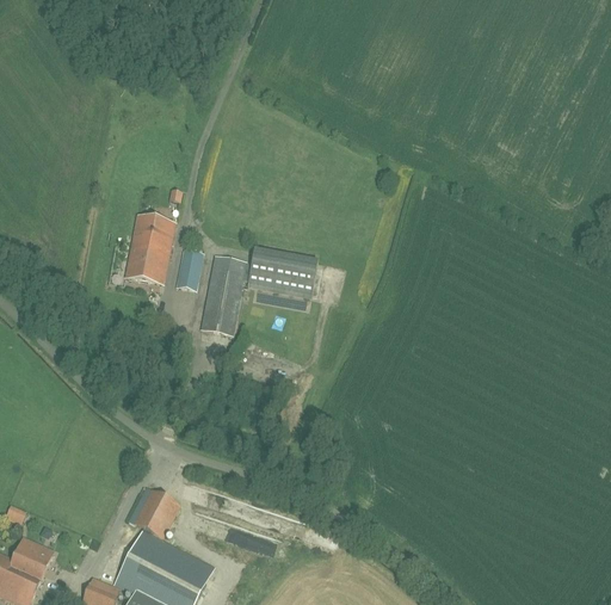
[(176,201),(183,203),(185,191),(178,190),(176,201)]
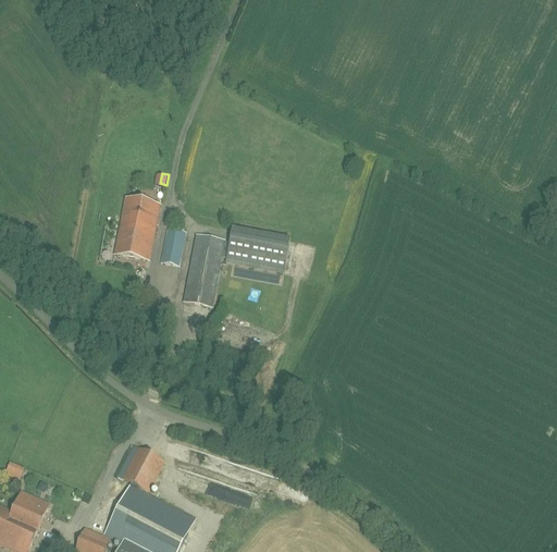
[(150,257),(160,201),(125,195),(114,250),(150,257)]
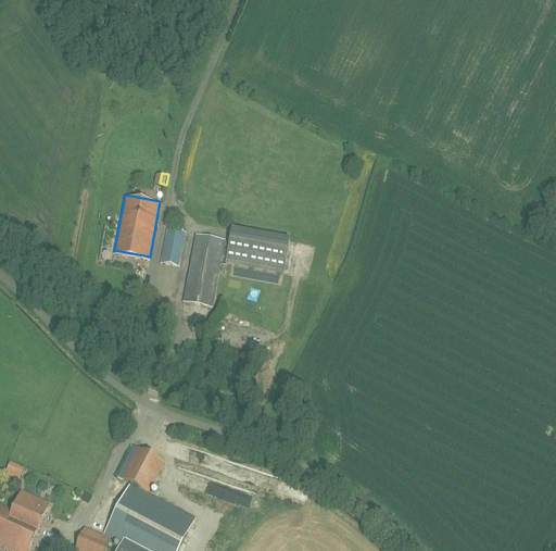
[(282,270),(289,236),(231,225),(229,238),(224,237),(196,232),(184,298),(212,303),(220,252),(226,253),(226,259),(282,270)]
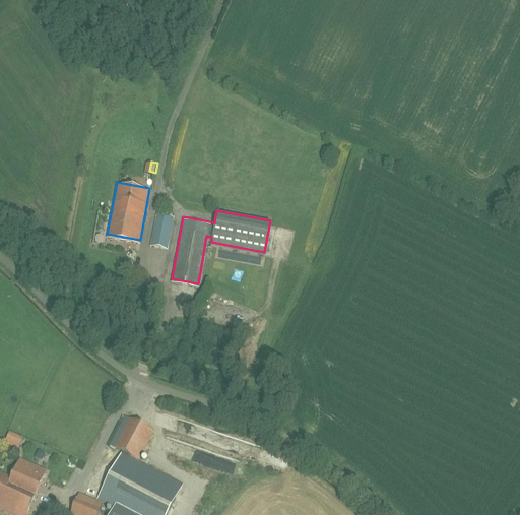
[(167,245),(173,214),(156,211),(150,242),(167,245)]
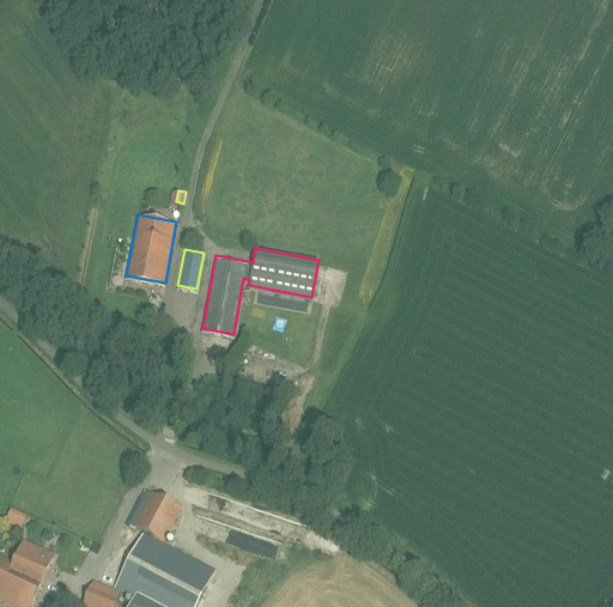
[(20,524),(26,511),(11,504),(5,517),(20,524)]
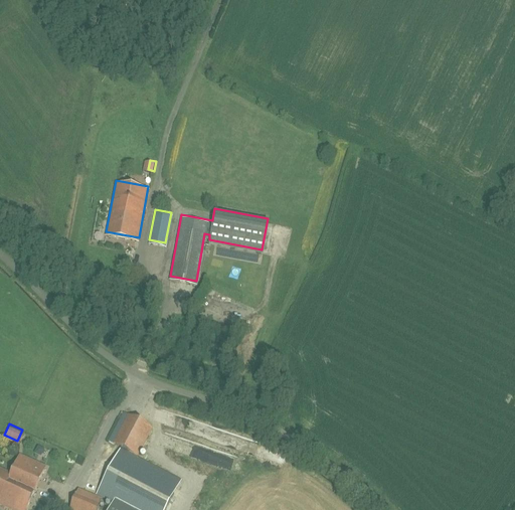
[(120,446),(97,490),(113,498),(106,509),(162,509),(180,477),(120,446)]
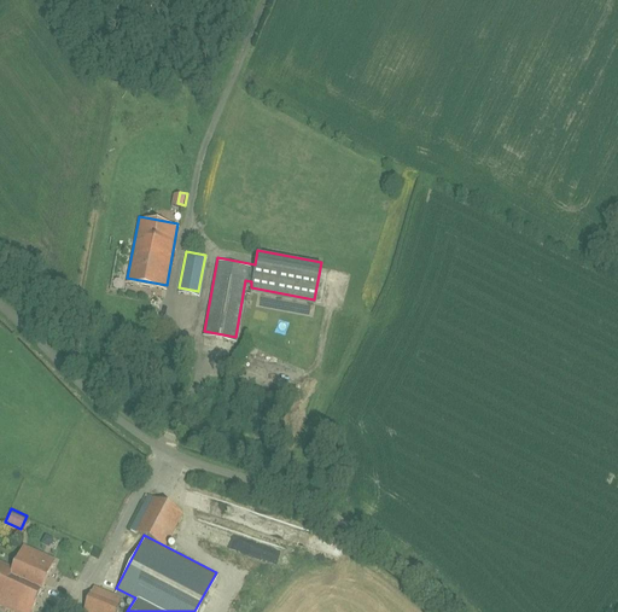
[(0,586),(4,588),(0,595),(0,600),(27,611),(28,611),(53,555),(23,542),(13,565),(17,566),(7,586),(0,582),(0,586)]
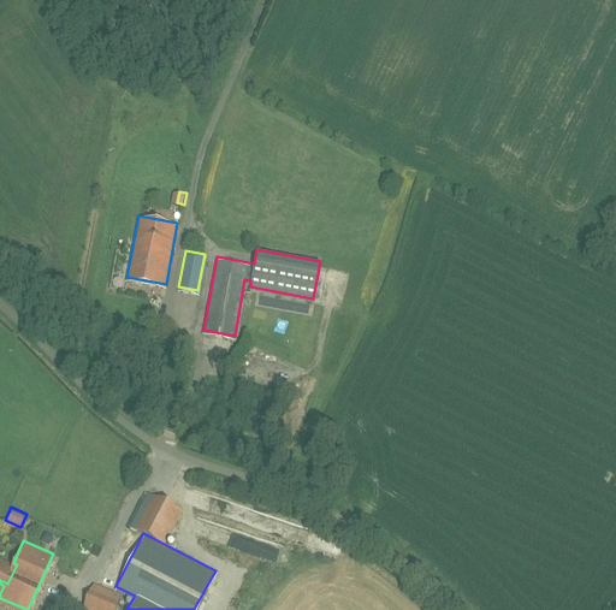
[(89,572),(100,552),(93,549),(82,568),(89,572)]
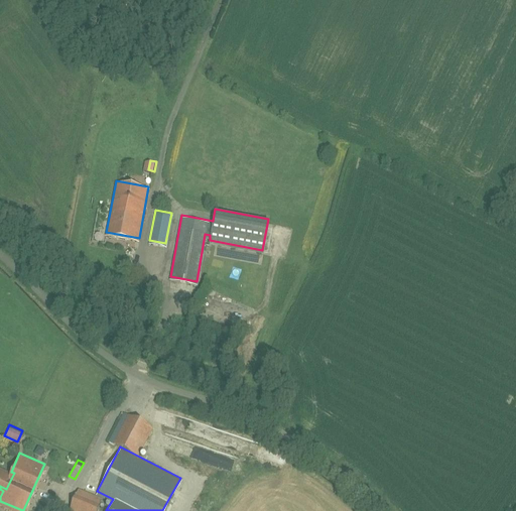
[(14,473),(11,472),(0,466),(0,497),(3,491),(0,489),(0,486),(6,489),(14,473)]
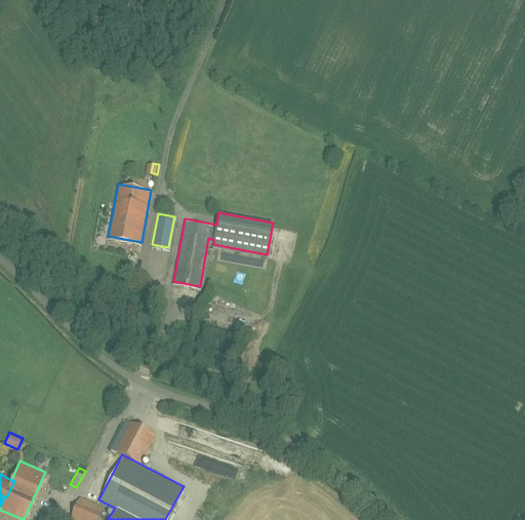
[(75,519),(96,519),(104,505),(80,494),(70,518),(75,519)]
